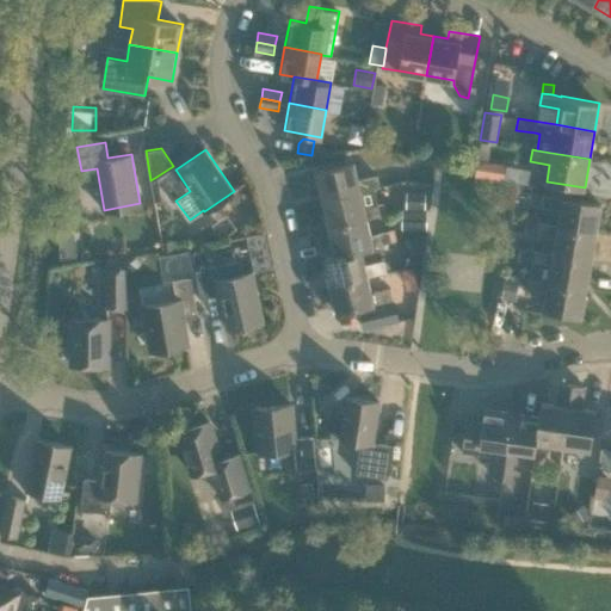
[(479,160),(476,174),(504,179),(506,165),(479,160)]
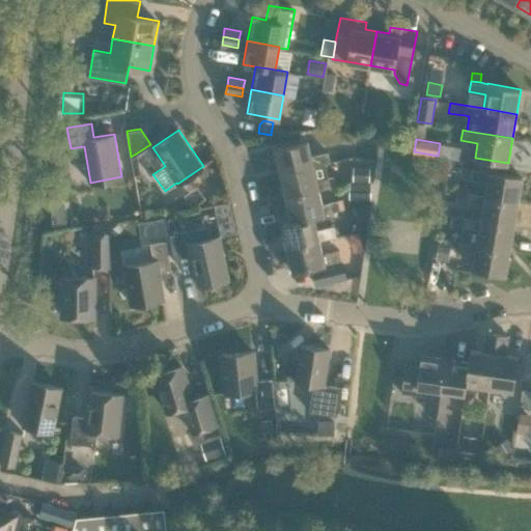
[(281,172),(313,165),(326,163),(330,162),(330,160),(328,151),(311,155),(308,141),(276,148),(281,172)]
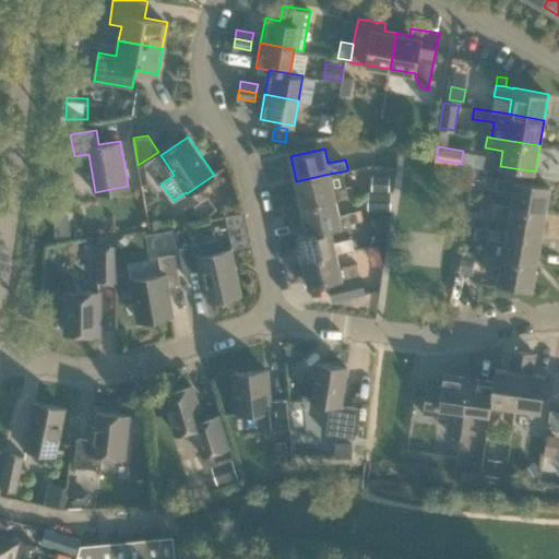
[(345,159),(347,168),(355,166),(353,158),(345,159)]
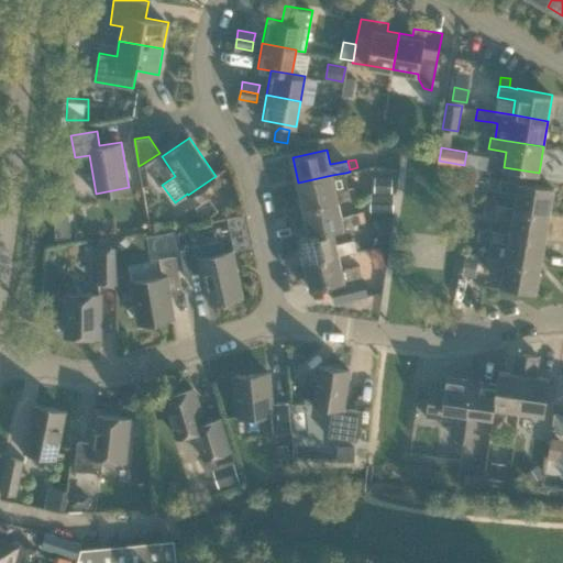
[(298,183),(304,208),(339,200),(356,197),(353,186),(349,187),(345,173),(332,175),(298,183)]
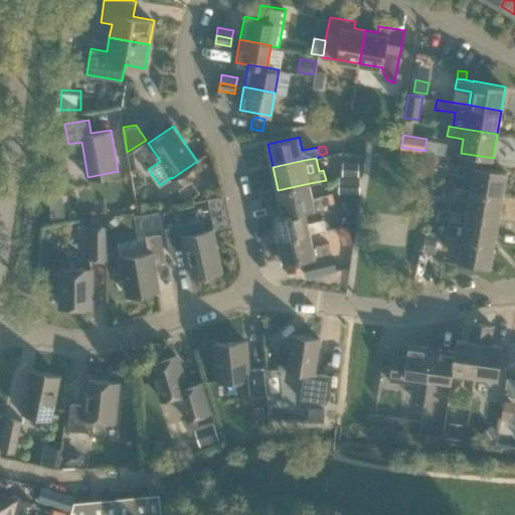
[(359,161),(342,160),(342,175),(358,175),(359,161)]
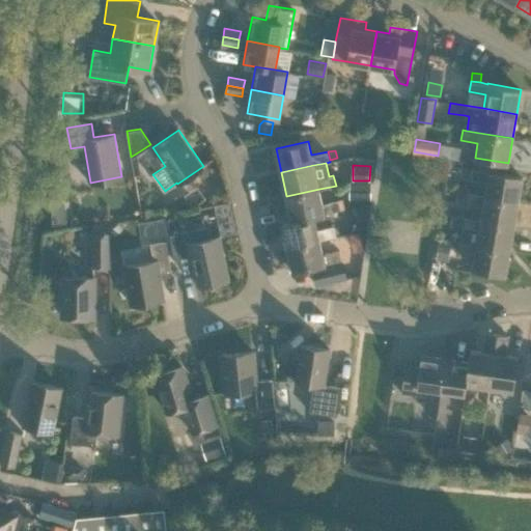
[(485,195),(518,201),(523,176),(490,170),(490,171),(473,168),(471,178),(487,180),(485,195)]
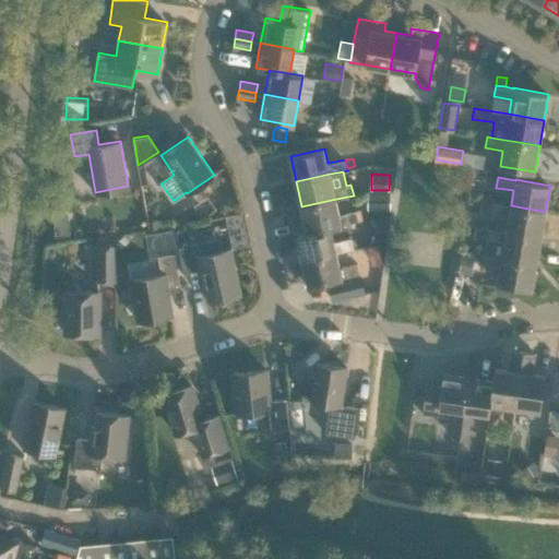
[(367,209),(391,209),(391,191),(368,190),(367,209)]
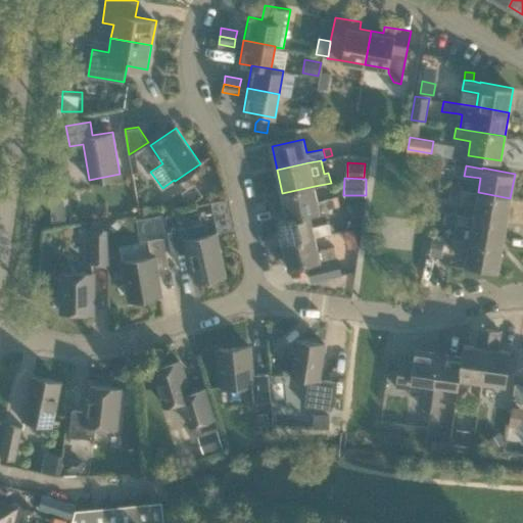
[(310,212),(320,210),(336,206),(334,196),(318,200),(315,186),(282,193),(288,217),(288,218),(310,212)]
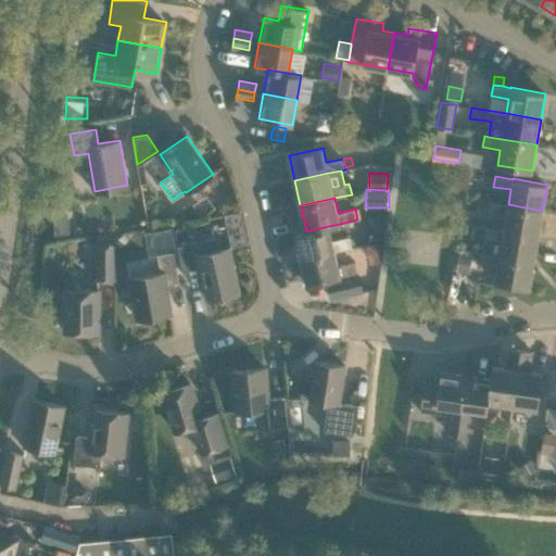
[(542,211),(508,204),(491,201),(489,212),(506,215),(504,229),(539,236),(542,211)]
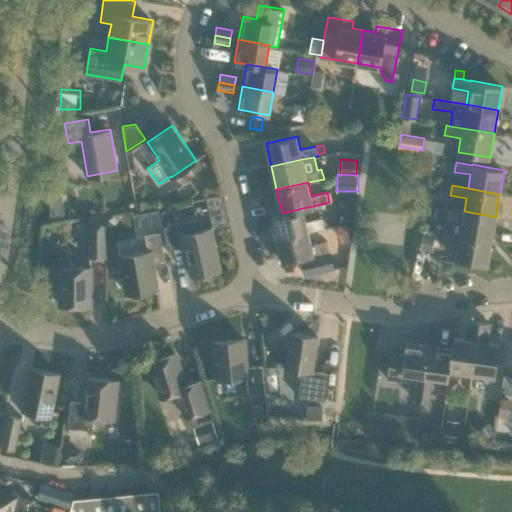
[(71,211),(69,191),(53,192),(55,212),(71,211)]
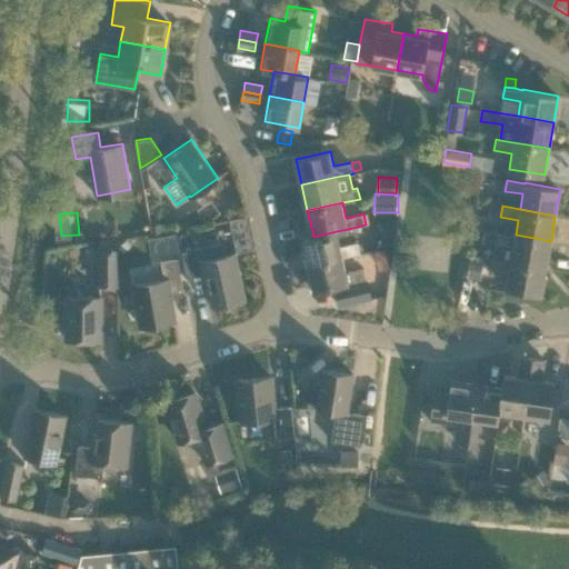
[(253,250),(247,216),(230,219),(237,253),(253,250)]
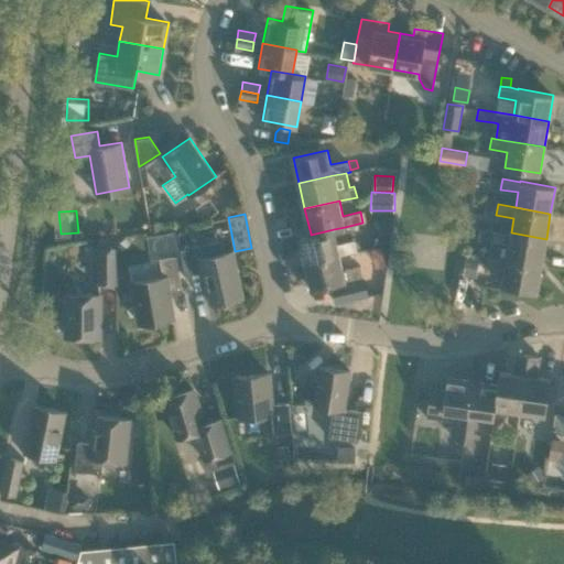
[(477,237),(491,239),(494,230),(479,228),(477,237)]
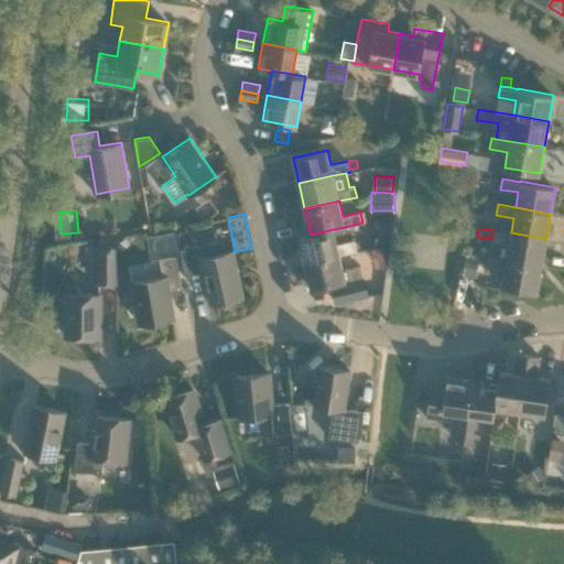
[(337,243),(334,229),(311,235),(311,234),(300,236),(305,262),(339,255),(357,250),(355,239),(337,243)]
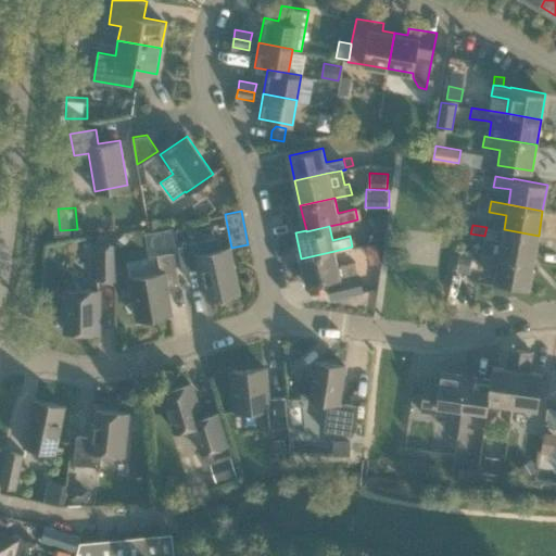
[(539,236),(504,229),(487,227),(484,236),(484,237),(502,240),(500,255),(534,261),(539,236)]
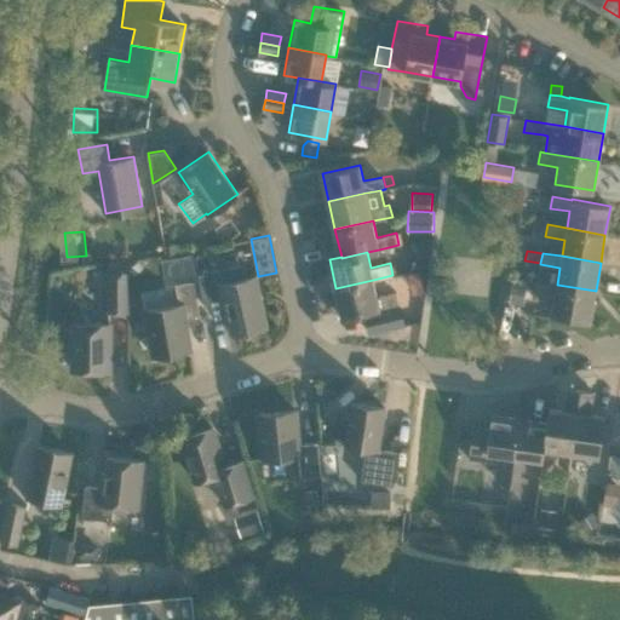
[(195,270),(193,254),(181,256),(183,273),(195,270)]
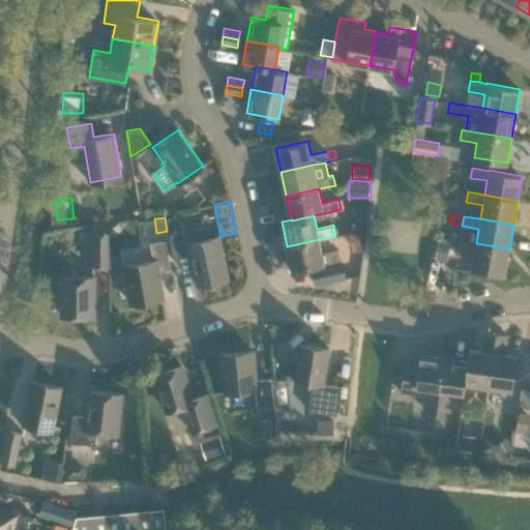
[(110,230),(116,235),(123,228),(118,222),(110,230)]
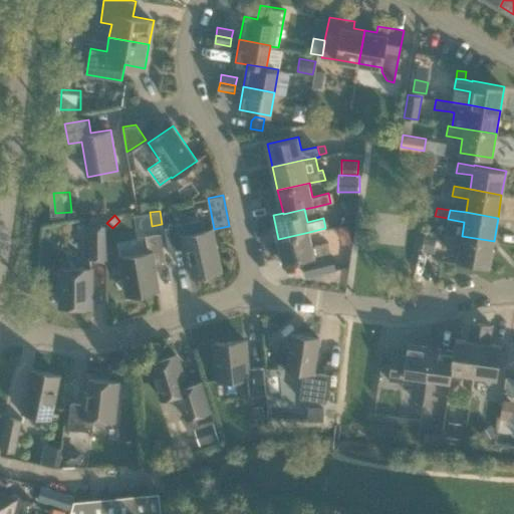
[(90,217),(90,225),(106,225),(106,217),(90,217)]
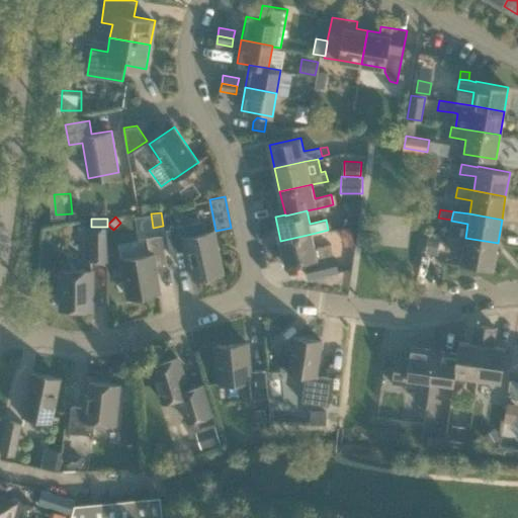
[(202,232),(200,221),(166,229),(170,251),(186,247),(193,278),(224,271),(214,230),(202,232)]
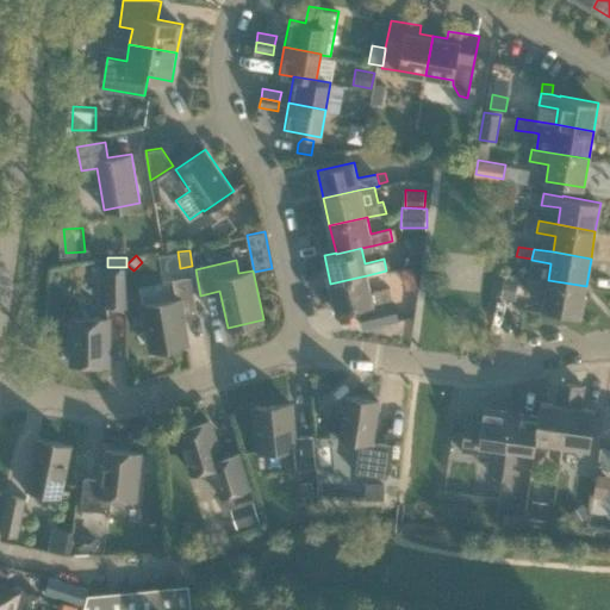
[(412,266),(402,269),(404,274),(414,272),(421,271),(419,265),(412,266)]
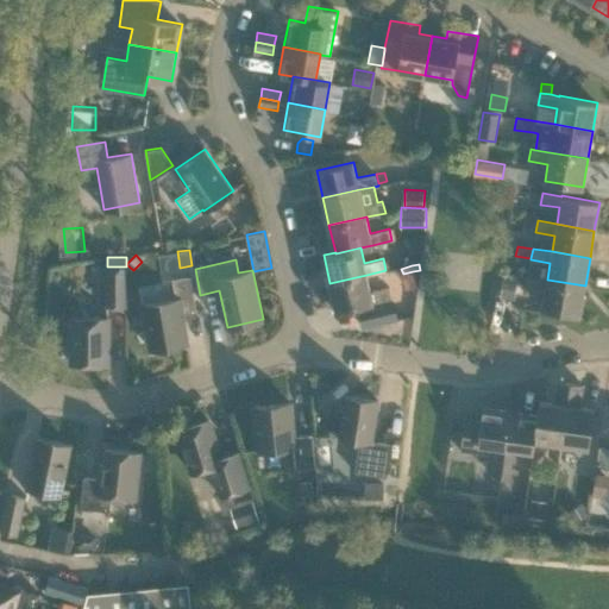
[(107,267),(107,306),(126,305),(126,267),(107,267)]
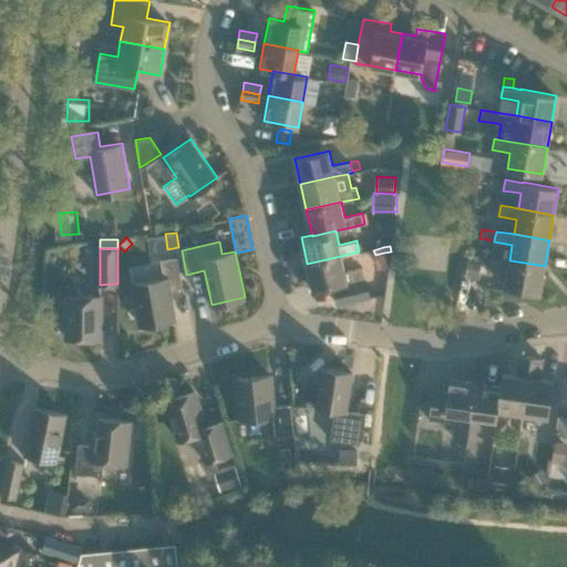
[(134,282),(141,325),(174,319),(168,289),(183,287),(177,256),(161,259),(164,278),(134,282)]
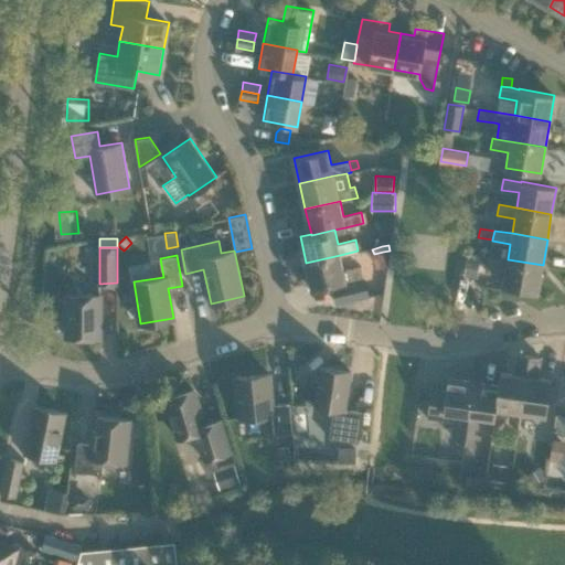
[(343,269),(340,255),(306,263),(312,288),(347,280),(364,276),(361,265),(343,269)]
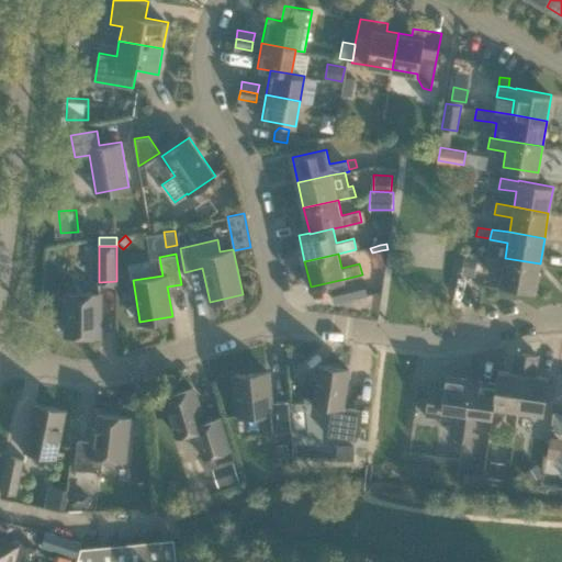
[(540,263),(505,258),(487,255),(485,266),(503,269),(501,284),(535,290),(540,263)]
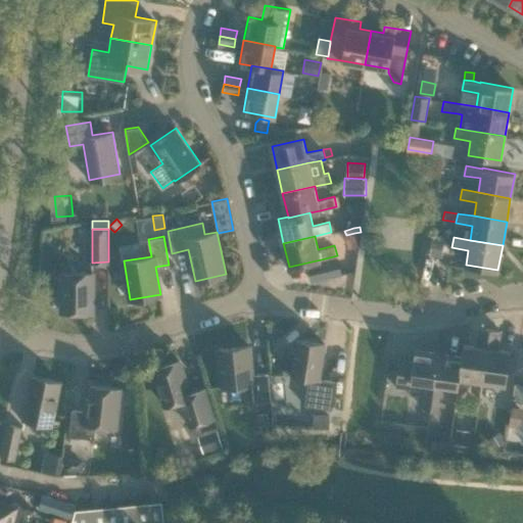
[(432,238),(430,254),(442,256),(444,240),(433,238),(432,238)]
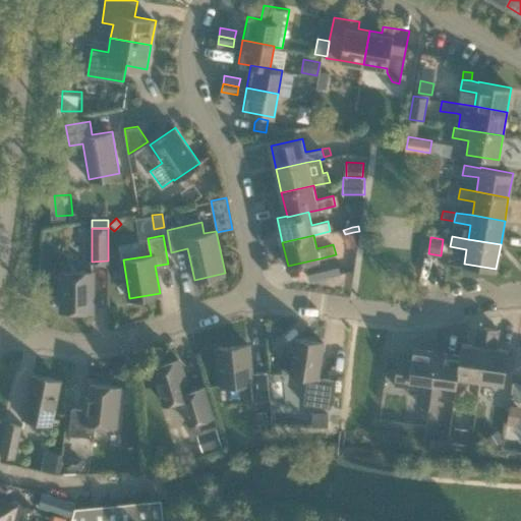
[(340,274),(336,256),(307,264),(311,281),(340,274)]
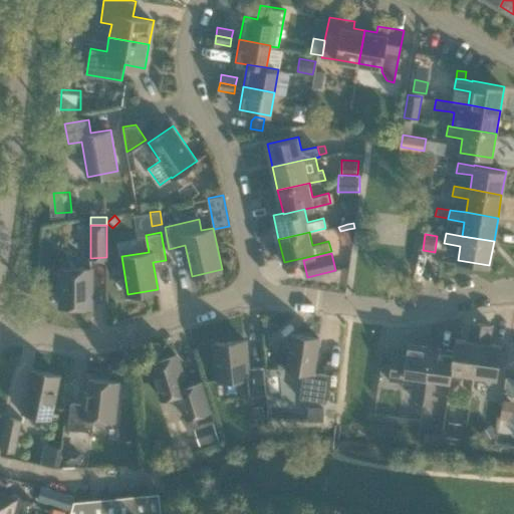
[(91,306),(91,267),(61,267),(61,306),(91,306)]
